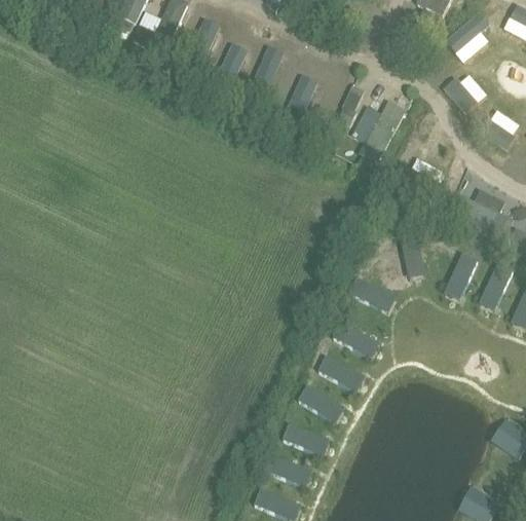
[(113,0),(110,9),(145,24),(154,0),(113,0)]
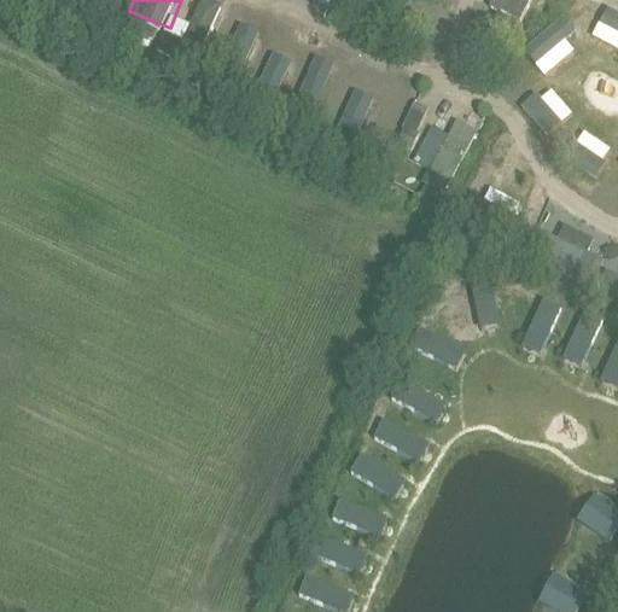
[(207,0),(190,40),(209,48),(229,0),(207,0)]
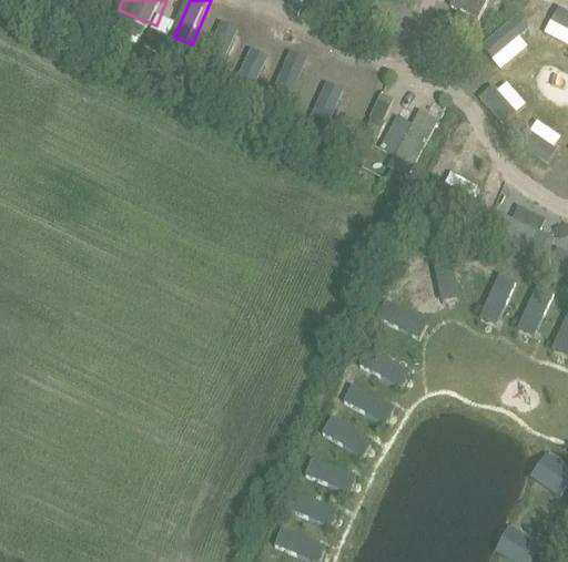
[(450,0),(449,3),(477,18),(486,0),(450,0)]
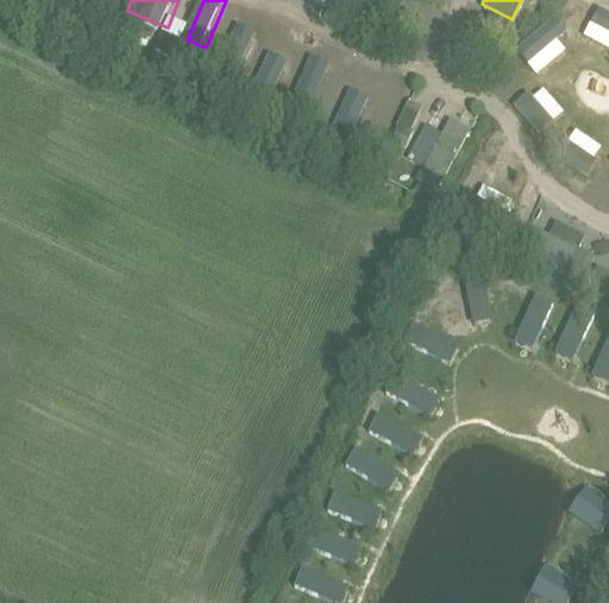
[(608,7),(600,4),(591,20),(608,30),(608,7)]
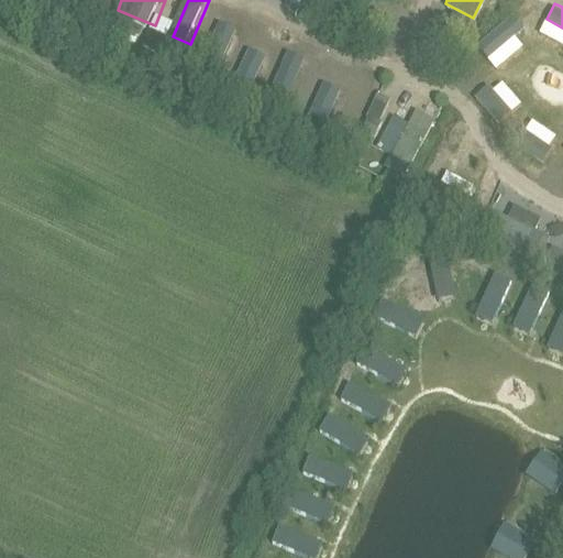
[(167,10),(157,22),(172,33),(181,20),(167,10)]
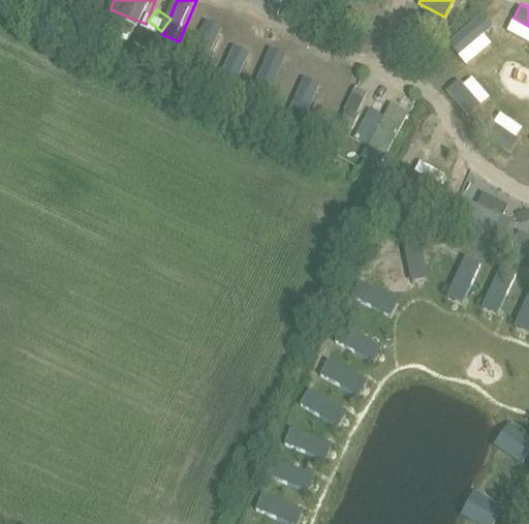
[(492,25),(481,11),(446,39),(458,53),(492,25)]
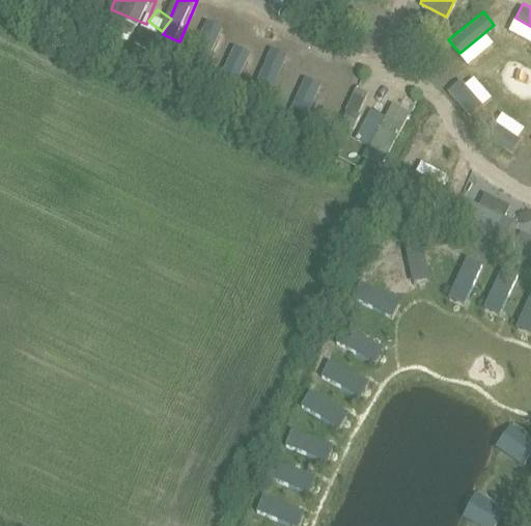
[(223,24),(205,16),(190,48),(208,56),(223,24)]
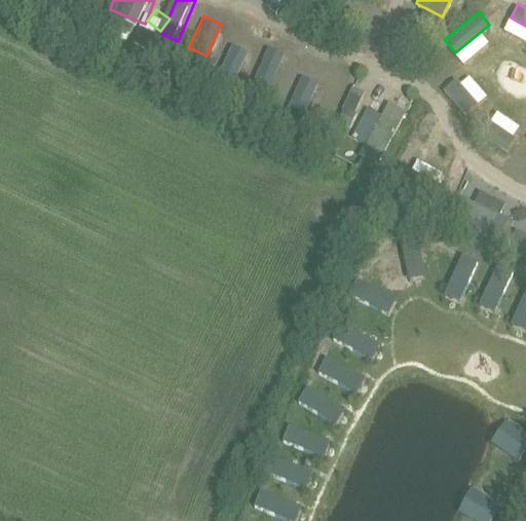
[(247,49),(230,42),(216,73),(232,80),(247,49)]
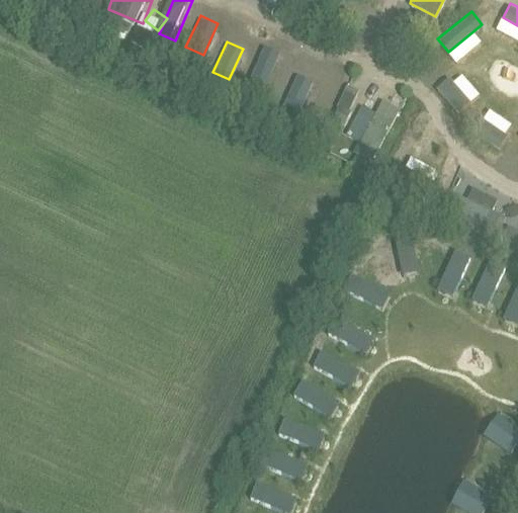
[(279,52),(263,45),(249,76),(265,83),(279,52)]
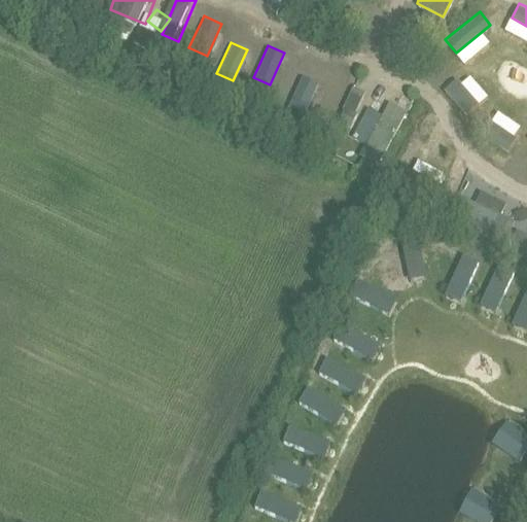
[(356,73),(344,69),(348,58),(329,51),(311,105),(322,108),(325,100),(345,106),(356,73)]
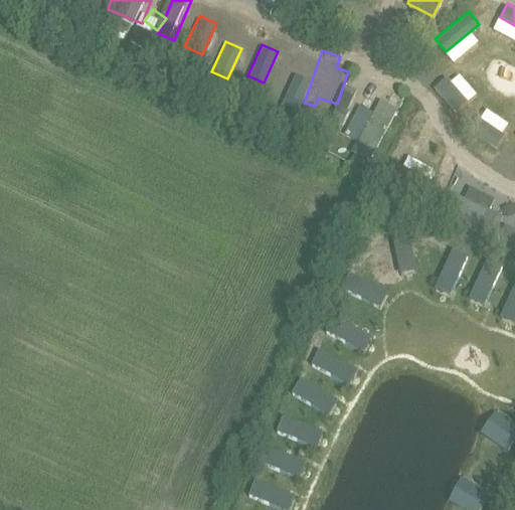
[(311,79),(296,72),(282,104),(297,111),(311,79)]
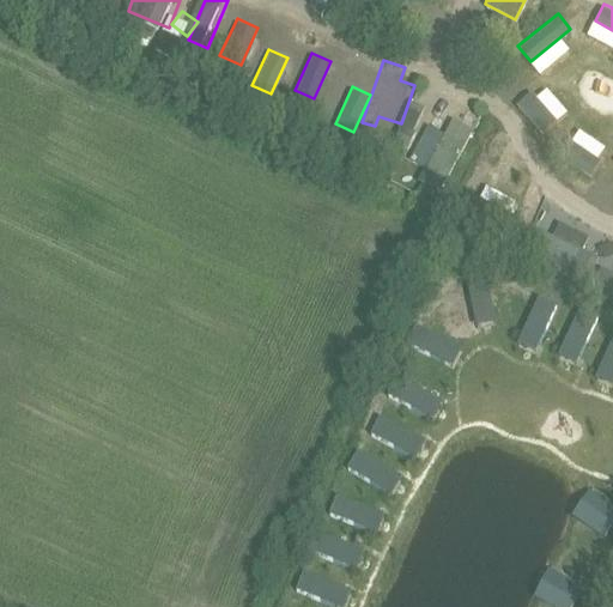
[(557,117),(533,90),(517,102),(542,131),(557,117)]
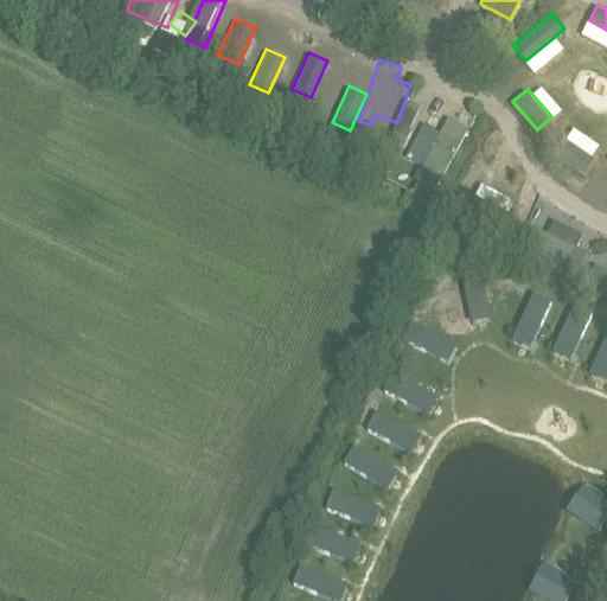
[(413,133),(425,107),(408,98),(395,125),(413,133)]
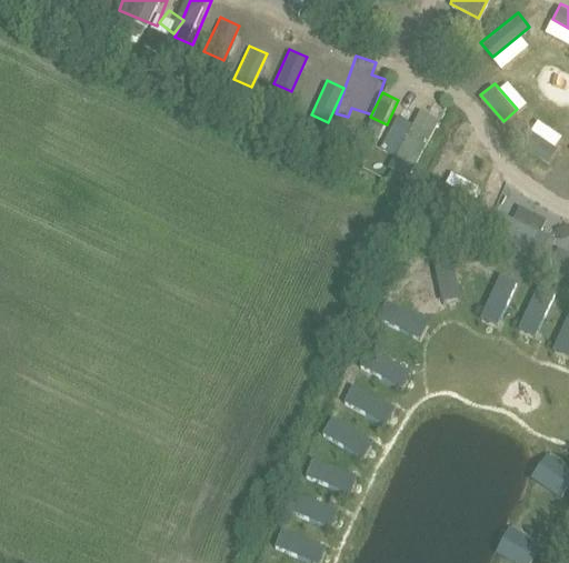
[(422,107),(397,169),(420,178),(446,117),(422,107)]
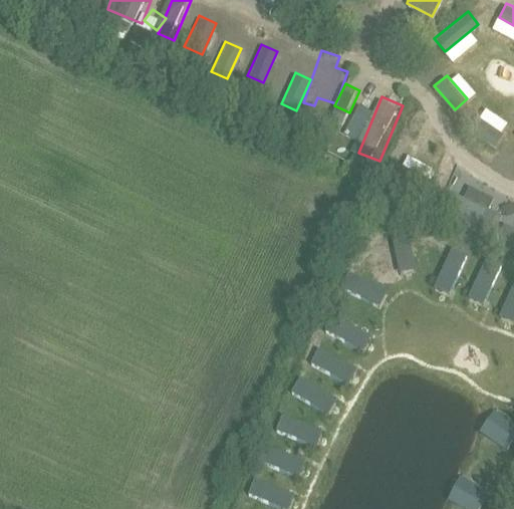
[(360,139),(377,109),(365,102),(349,133),(360,139)]
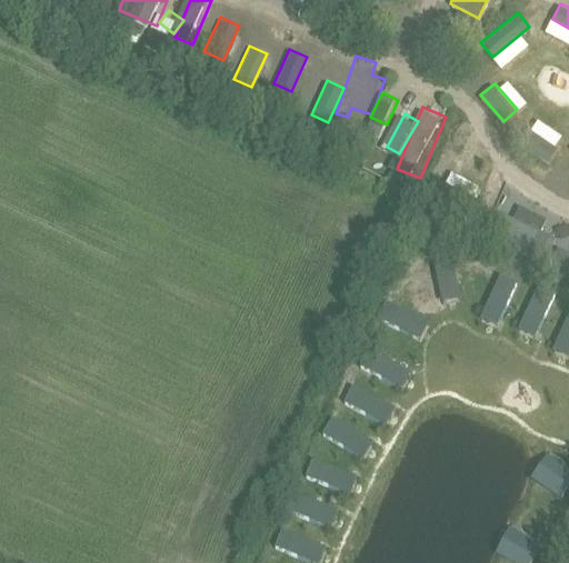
[(558,146),(528,127),(519,141),(548,161),(558,146)]
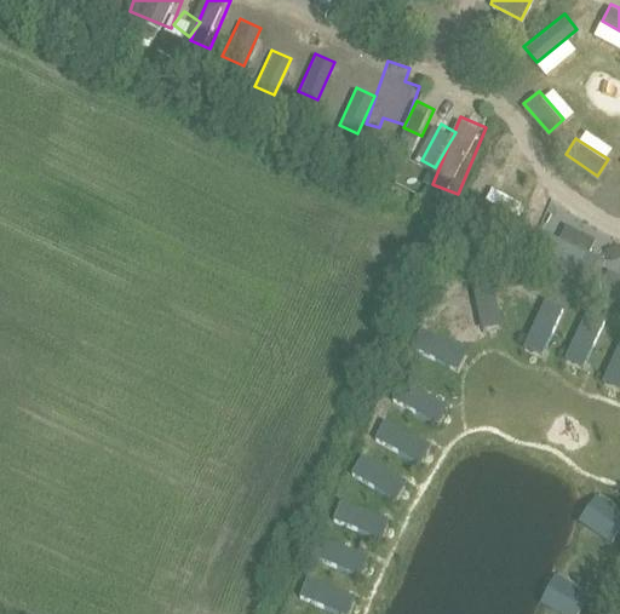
[(524,227),(539,183),(512,173),(498,217),(524,227)]
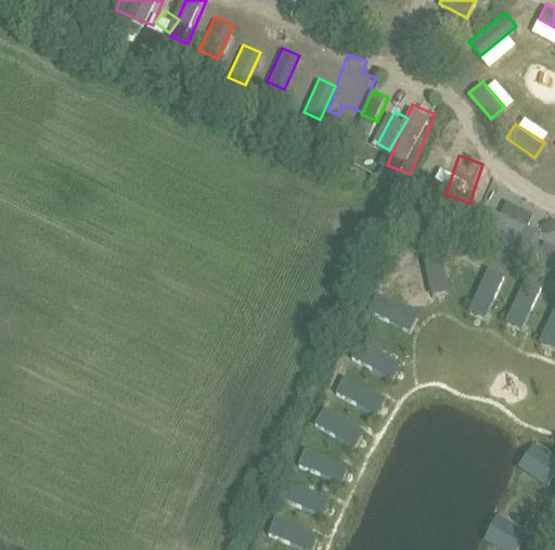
[(438,242),(421,246),(431,293),(448,290),(438,242)]
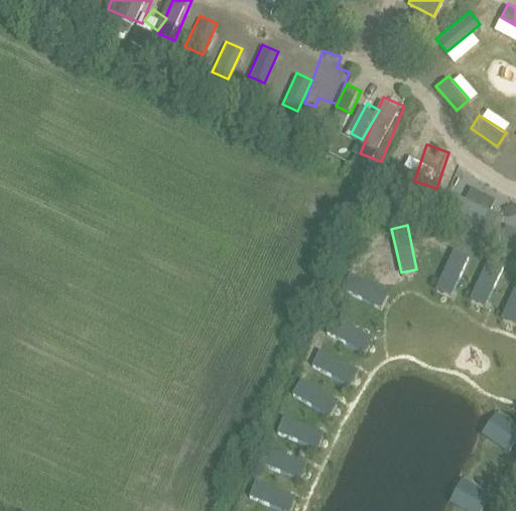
[(468,253),(453,246),(435,287),(449,293),(468,253)]
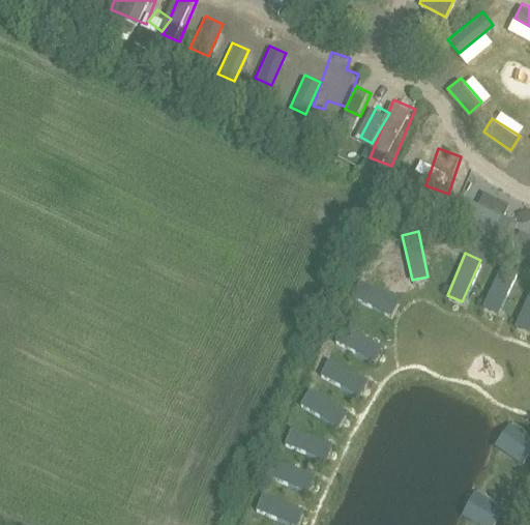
[(519,272),(503,264),(482,305),(499,313),(519,272)]
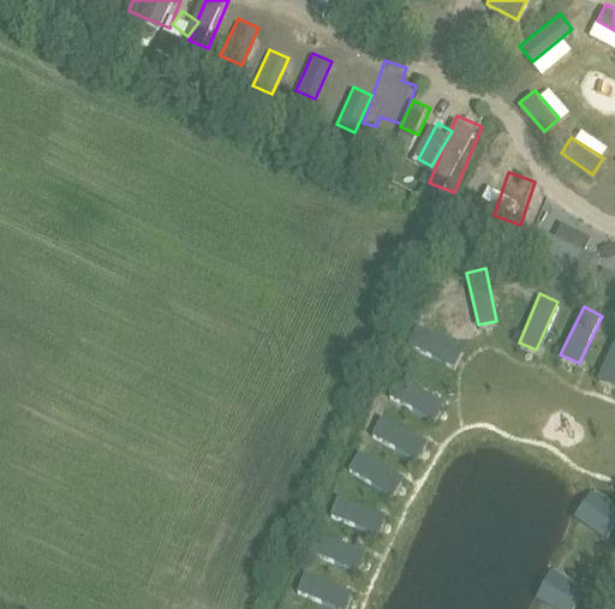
[(463,347),(417,324),(407,342),(453,365),(463,347)]
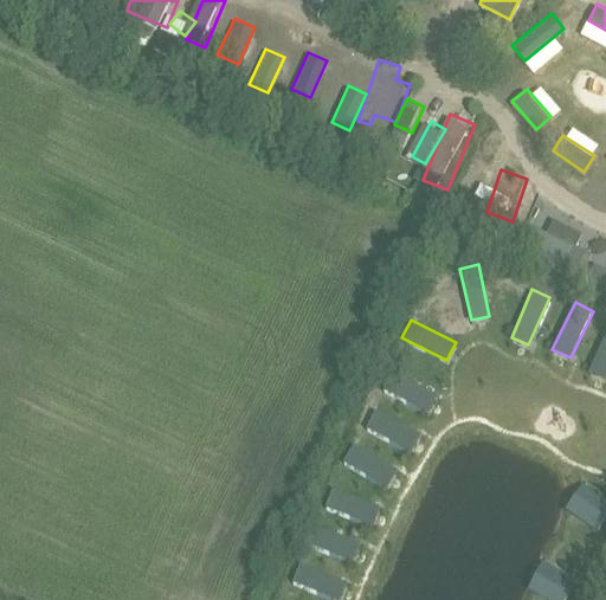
[(605,330),(590,371),(605,378),(605,330)]
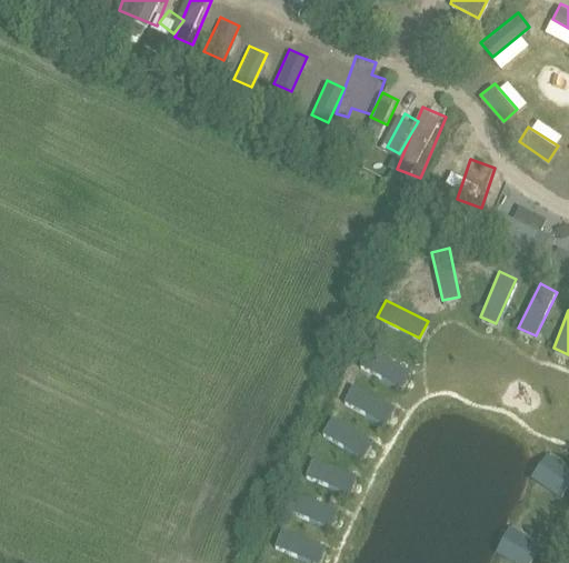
[(411,369),(368,348),(359,365),(402,386),(411,369)]
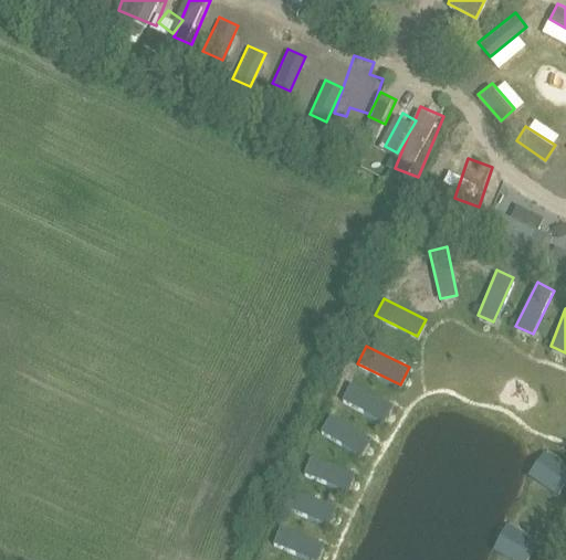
[(392,402),(350,381),(342,398),(384,419),(392,402)]
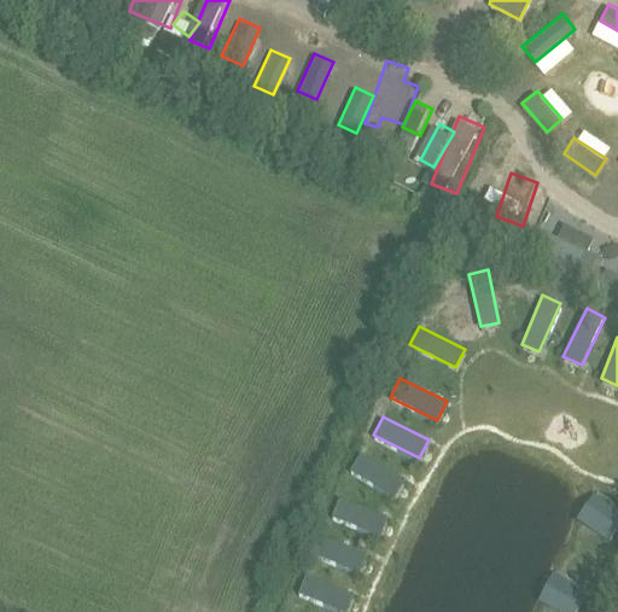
[(407,477),(361,453),(351,471),(397,495),(407,477)]
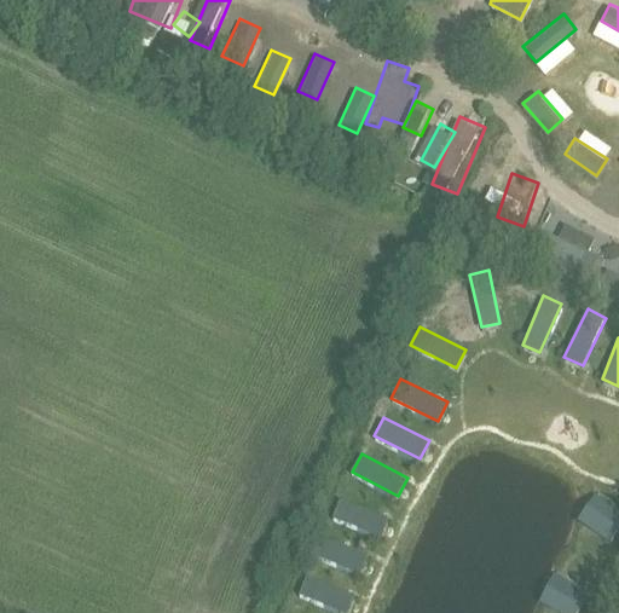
[(618,527),(618,508),(596,492),(578,519),(611,541),(618,527)]
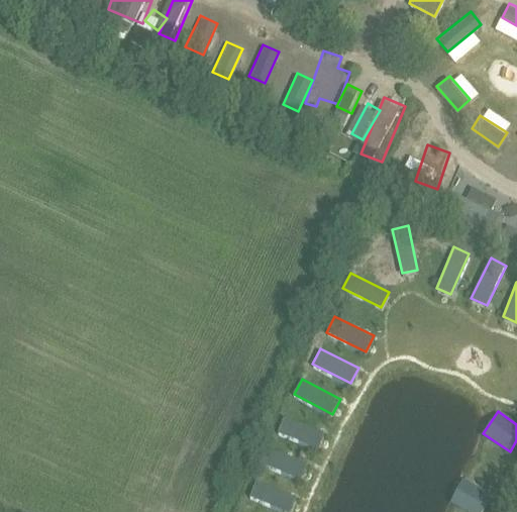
[(324,430),(284,415),(278,430),(318,445),(324,430)]
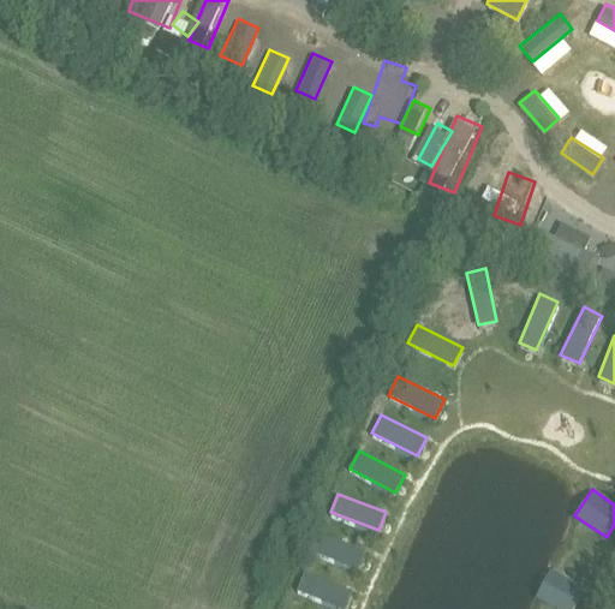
[(368,550),(315,531),(308,549),(360,569),(368,550)]
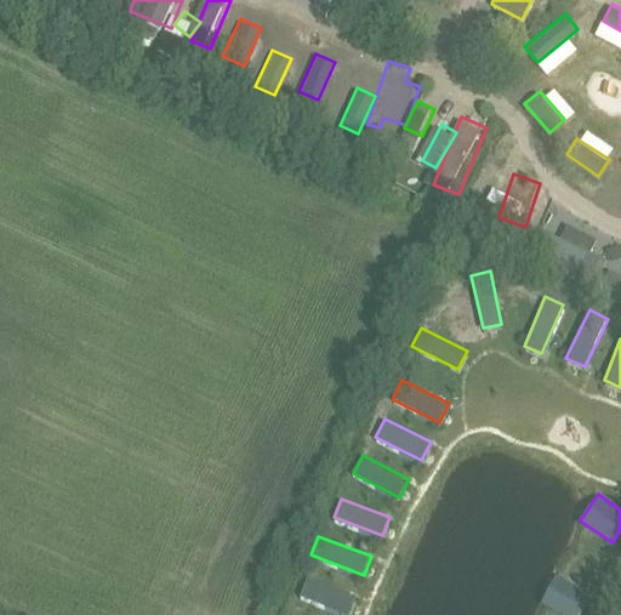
[(579,614),(592,592),(557,574),(541,602),(564,614),(579,614)]
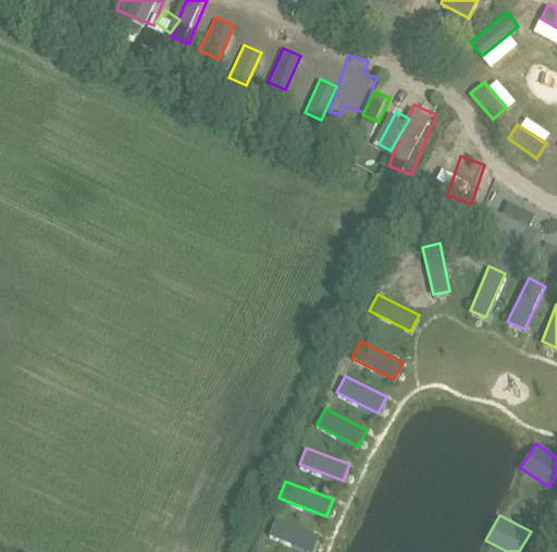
[(312,551),(320,536),(275,517),(269,535),(311,551),(312,551)]
